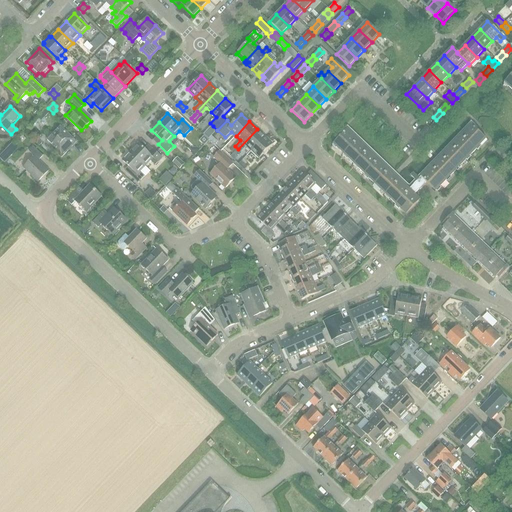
[(420,189),(426,183),(435,191),(486,139),(472,125),(415,184),(420,189)]
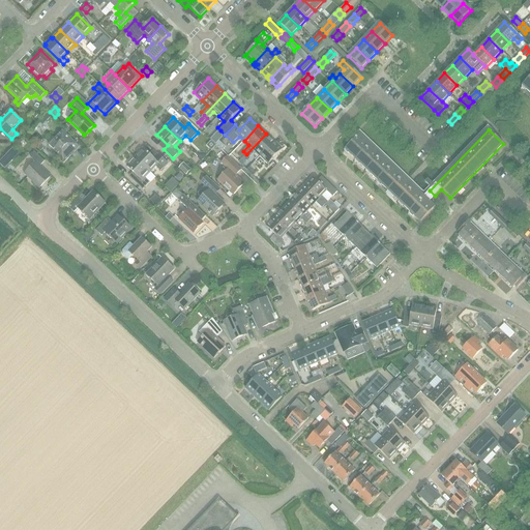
[(49,146),(58,154),(56,156),(63,164),(79,147),(62,131),(49,146)]
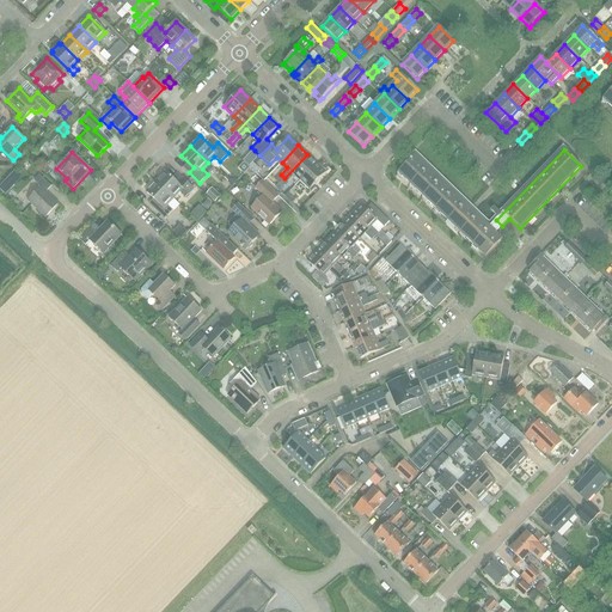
[(294,175),(300,181),(317,163),(307,154),(285,178),(288,182),(294,175)]
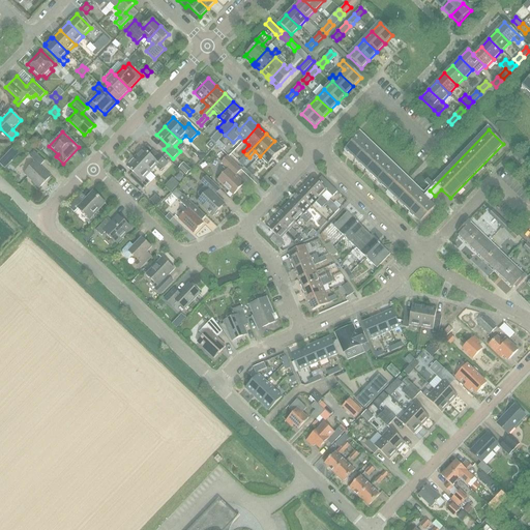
[(429,202),(435,196),(430,190),(423,197),(358,134),(344,149),(420,223),(435,208),(429,202)]
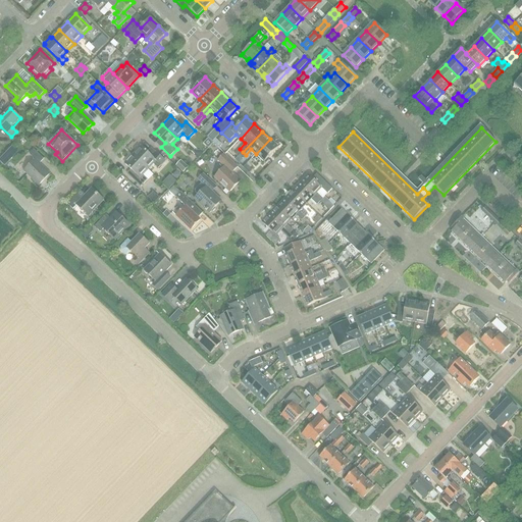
[(213,142),(219,148),(222,145),(216,139),(213,142)]
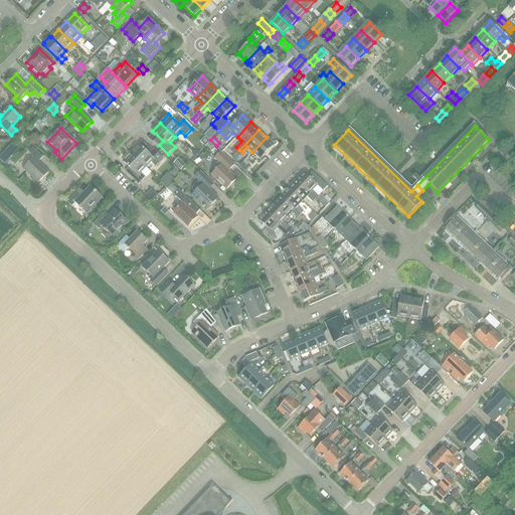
[(267,137),(252,152),(261,160),(275,145),(267,137)]
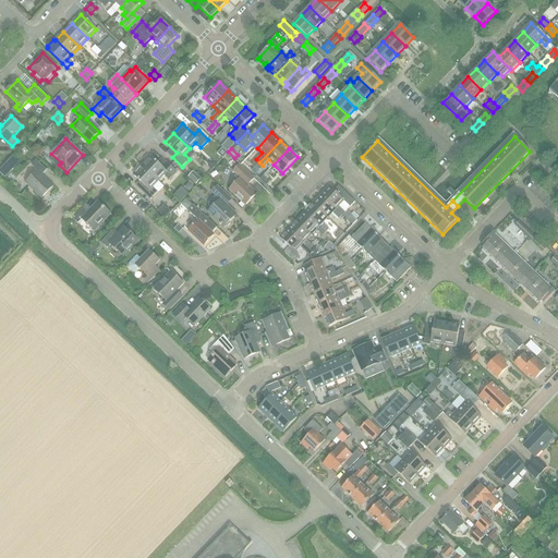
[(150,156),(142,166),(158,181),(164,176),(169,180),(177,172),(167,162),(162,167),(150,156)]
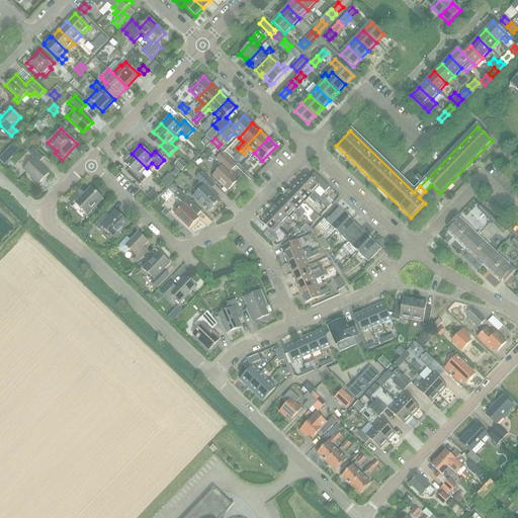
[(24,170),(38,184),(50,172),(39,162),(44,158),(33,149),(29,153),(34,159),(24,170)]
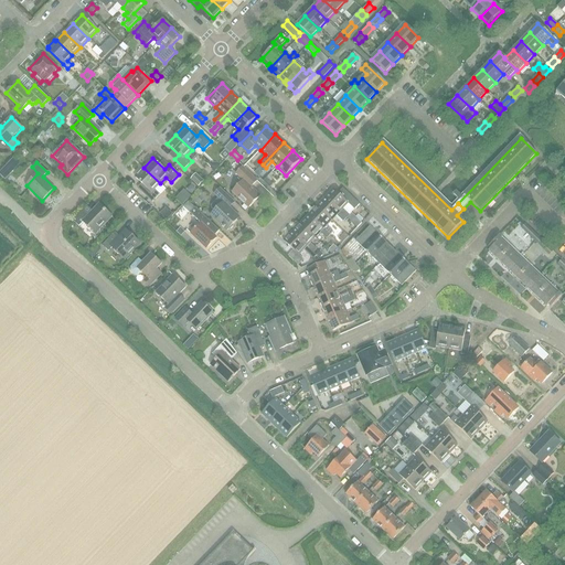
[(236,173),(244,181),(232,192),(248,208),(260,195),(252,188),(257,181),(243,167),(236,173)]
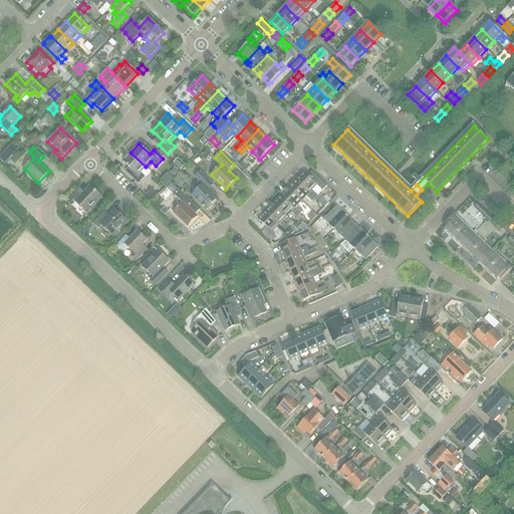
[(146,167),(131,153),(122,161),(134,171),(130,176),(139,184),(146,177),(141,172),(146,167)]
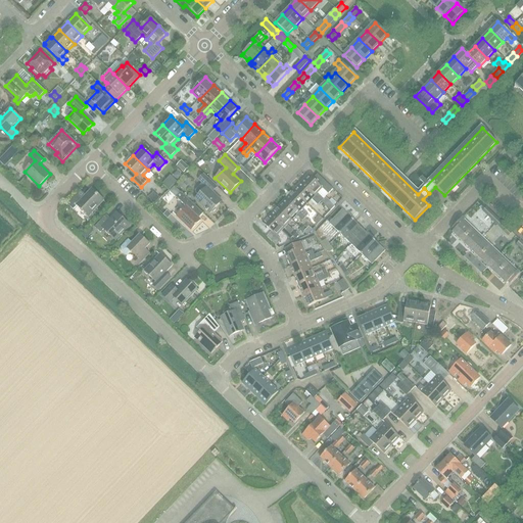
[(3,156),(0,159),(0,161),(5,167),(9,161),(3,156)]
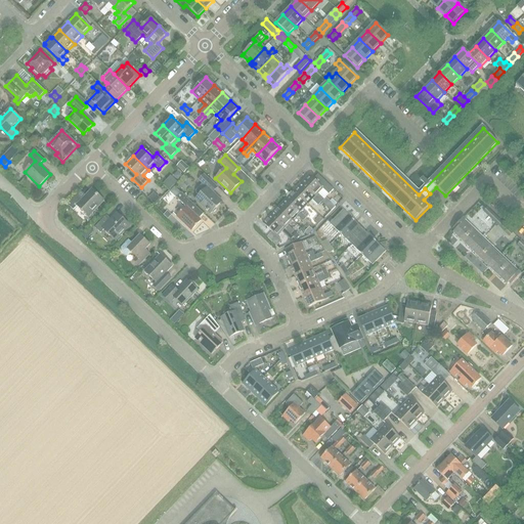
[(182,162),(177,167),(184,174),(189,169),(182,162)]
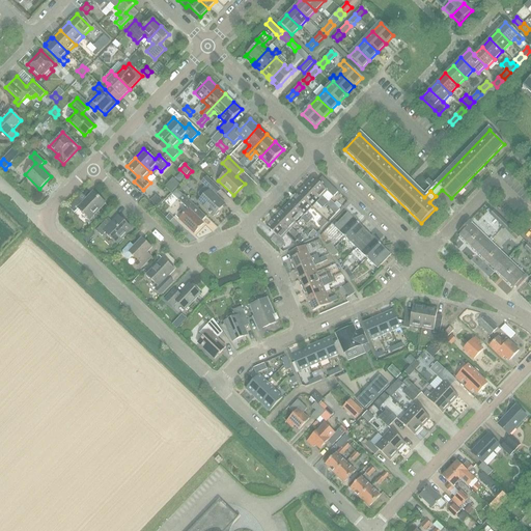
[(251,173),(253,176),(257,173),(254,170),(250,167),(247,170),(251,173)]
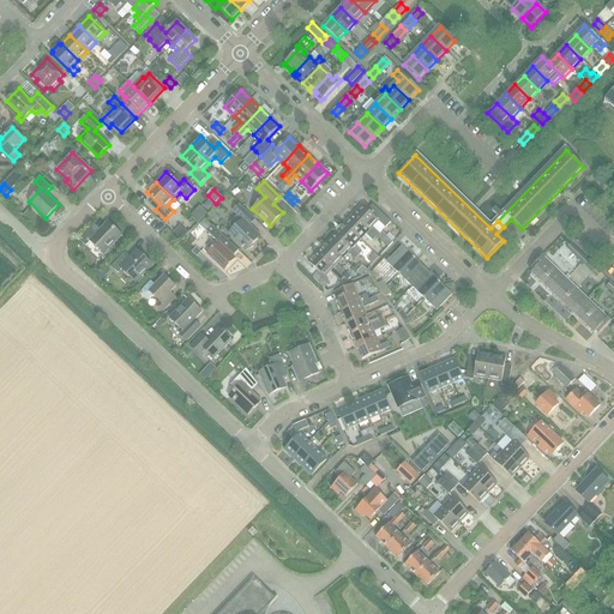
[(233,211),(238,215),(230,222),(230,226),(234,229),(229,234),(246,251),(260,236),(250,226),(254,220),(239,205),(233,211)]
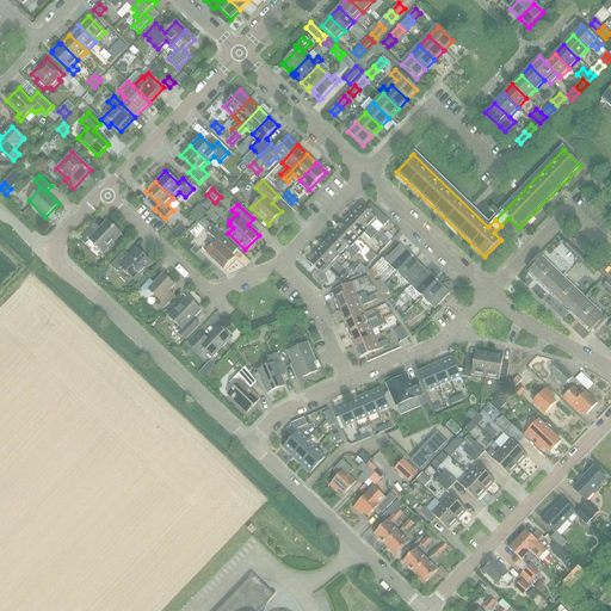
[(360,204),(352,214),(375,235),(375,236),(378,233),(371,226),(377,220),(384,226),(389,221),(372,204),(366,209),(360,204)]
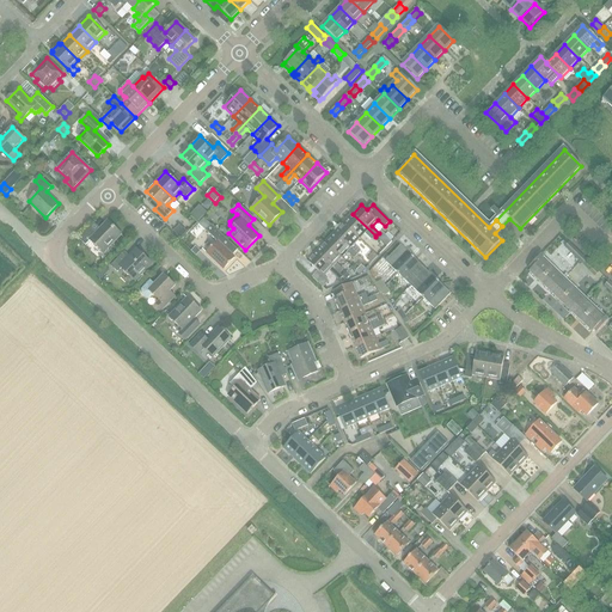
[(200,207),(191,215),(199,222),(207,213),(200,207)]
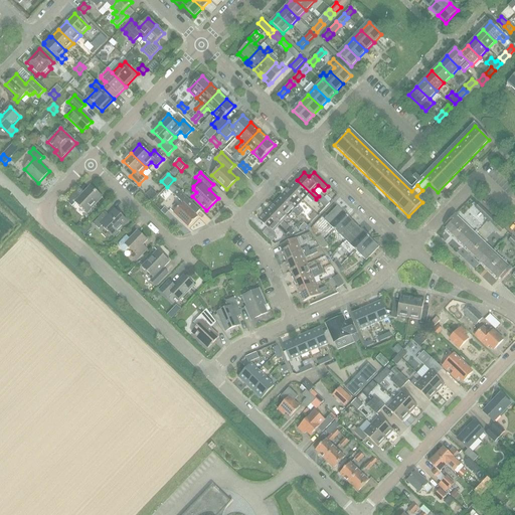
[(297,180),(289,188),(303,201),(307,196),(313,202),(316,198),(297,180)]
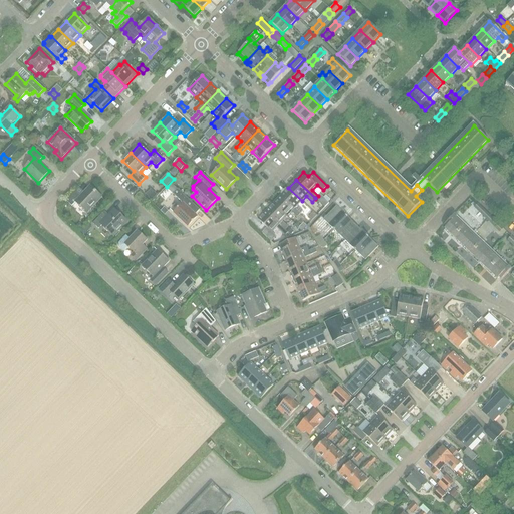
[(66,200),(71,206),(75,202),(87,213),(101,197),(90,186),(80,196),(75,191),(66,200)]
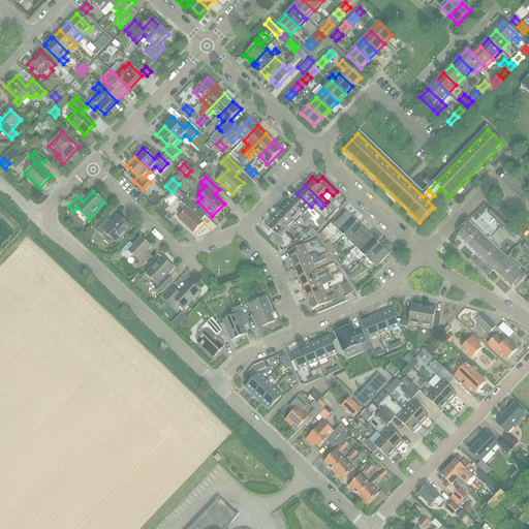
[(178,199),(182,204),(188,209),(179,218),(193,232),(204,222),(200,220),(206,216),(187,198),(183,193),(178,199)]
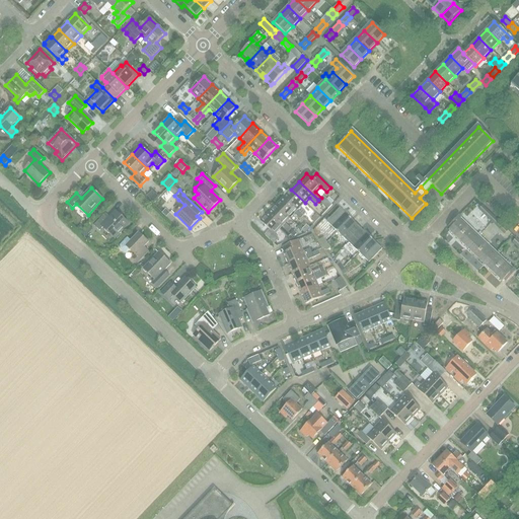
[(291,190),(284,197),(303,216),(306,213),(300,207),(305,203),(291,190)]
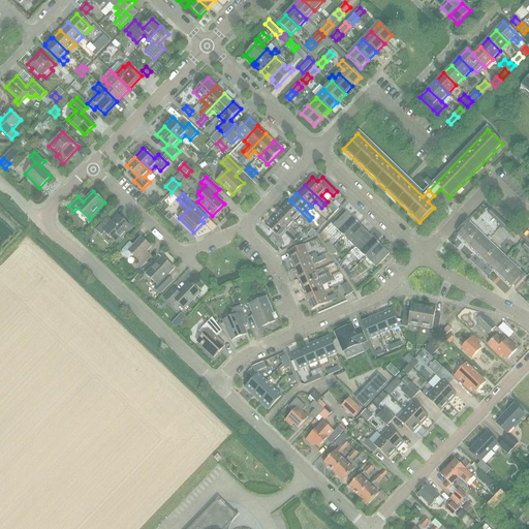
[(155,194),(149,200),(156,208),(162,201),(155,194)]
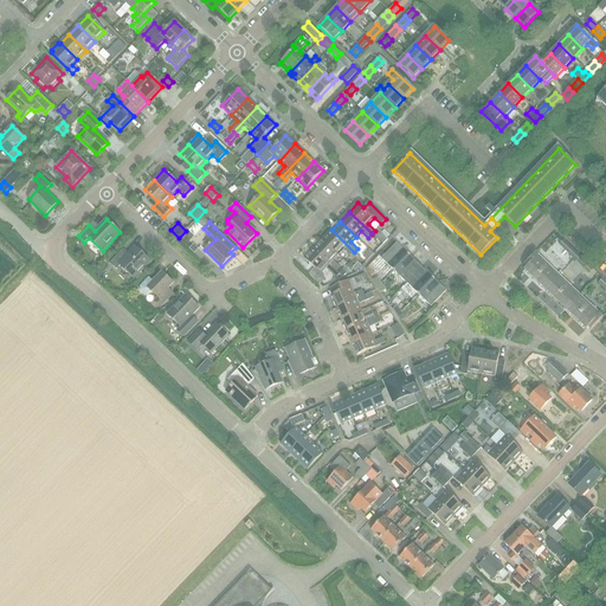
[(376,229),(375,231),(372,234),(382,244),(387,239),(376,229)]
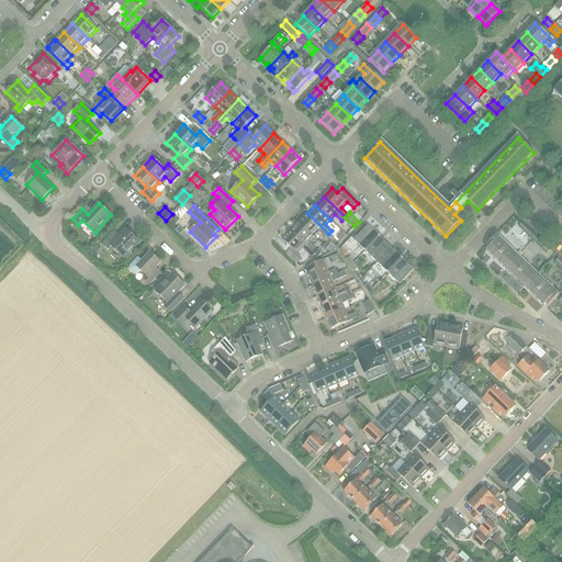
[(307,213),(299,222),(314,236),(318,232),(325,237),(328,234),(307,213)]
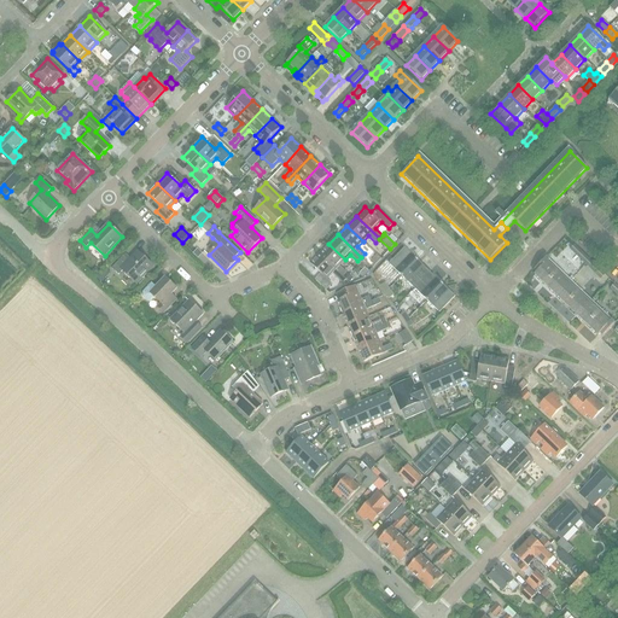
[(328,244),(320,254),(343,277),(347,273),(339,266),(345,260),(328,244)]
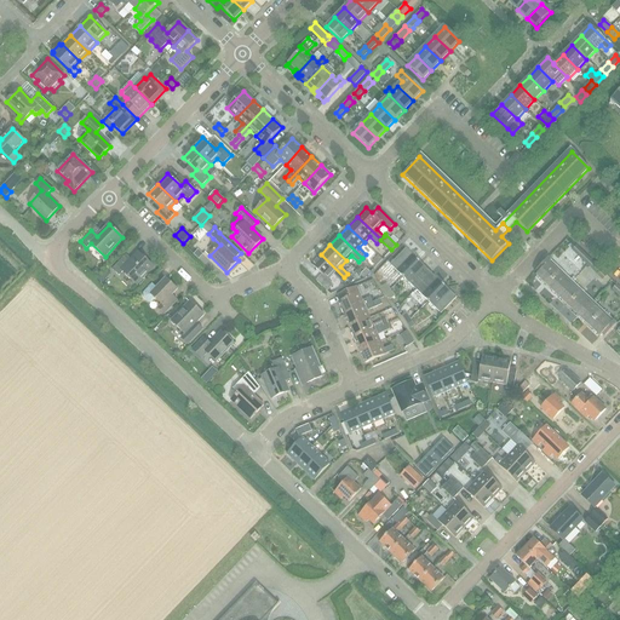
[(395,260),(390,265),(402,277),(418,260),(406,248),(395,260)]
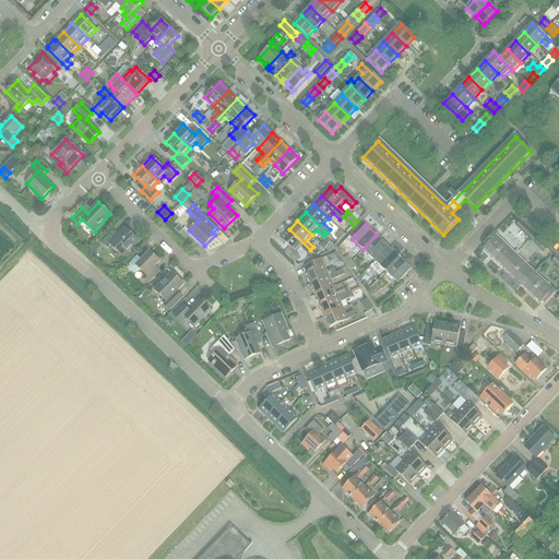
[(179,225),(175,229),(180,234),(185,229),(179,225)]
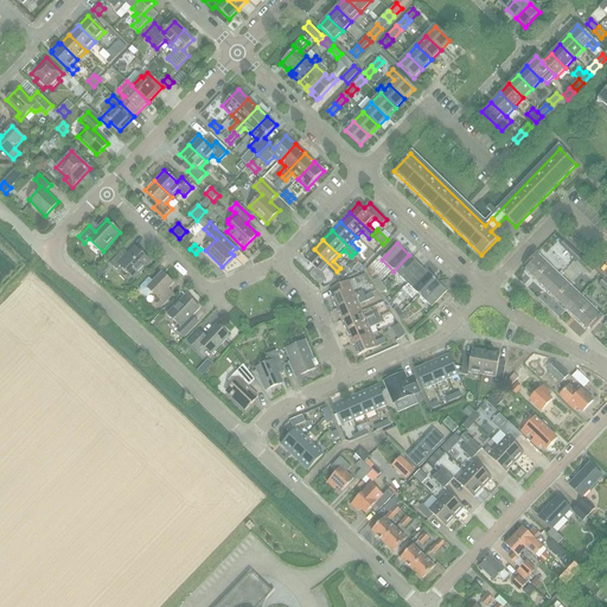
[(109,263),(116,270),(121,266),(134,279),(151,262),(136,249),(131,256),(128,254),(127,256),(121,251),(109,263)]
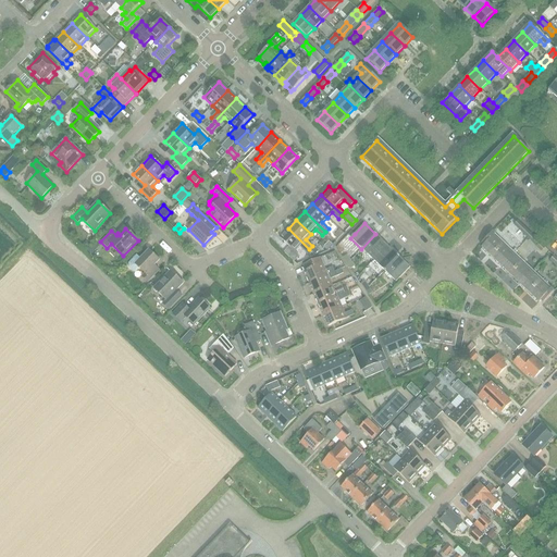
[(309,249),(288,229),(280,237),(294,251),(299,246),(309,255),(312,251),(309,249)]
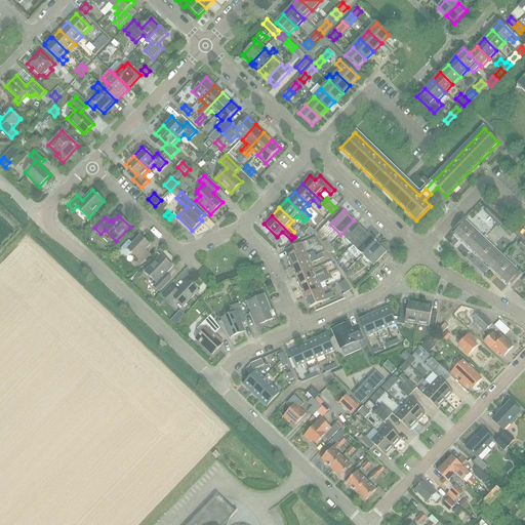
[(315,223),(319,226),(324,220),(320,216),(315,223)]
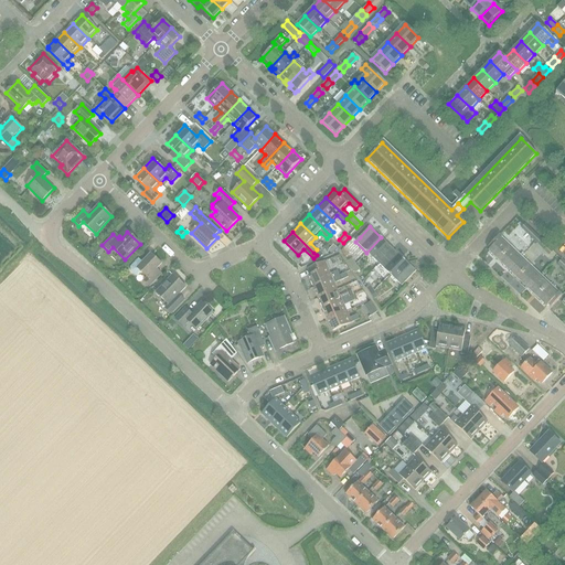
[(488,252),(492,256),(505,242),(499,235),(488,247),(490,249),(488,252)]
